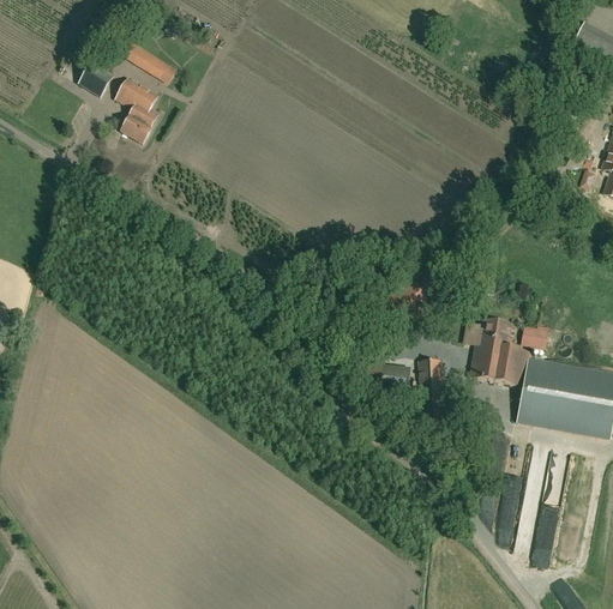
[(176,68),(130,40),(120,55),(167,83),(176,68)]
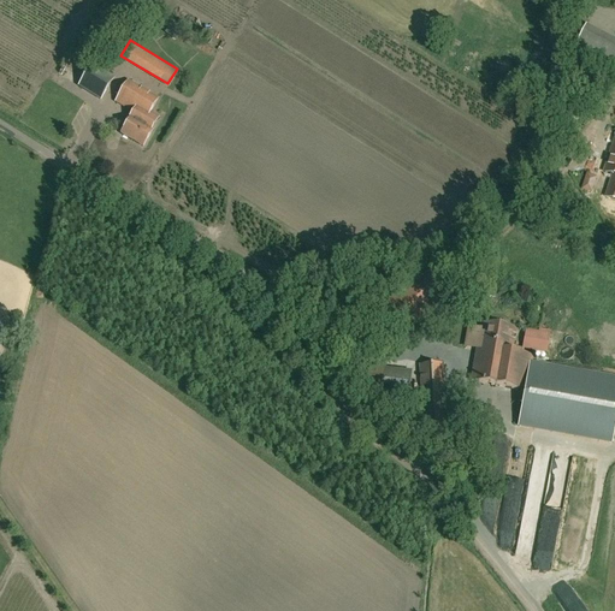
[(46,61),(33,59),(30,72),(45,73),(46,61)]
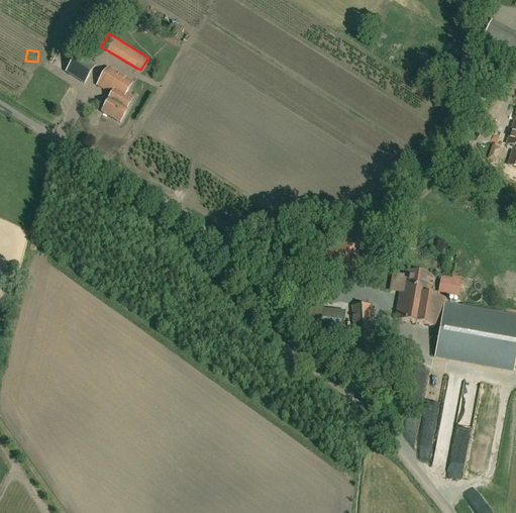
[(76,49),(64,69),(83,81),(95,61),(76,49)]
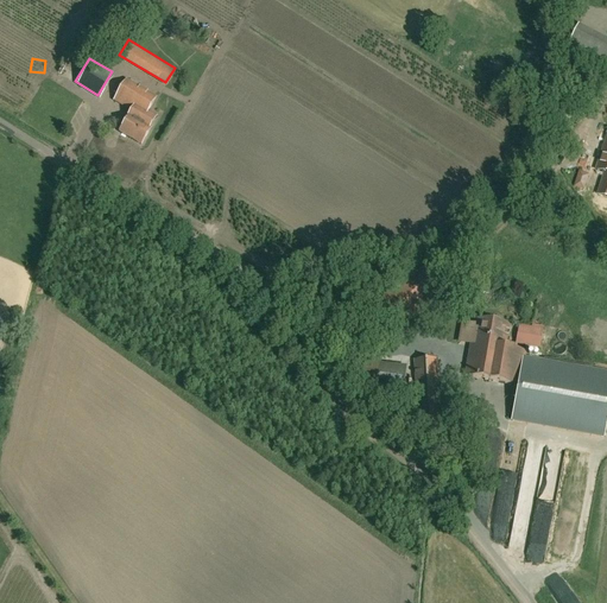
[(125,76),(113,96),(132,108),(128,114),(127,113),(118,128),(140,141),(149,126),(146,125),(151,118),(152,115),(145,110),(155,94),(125,76)]
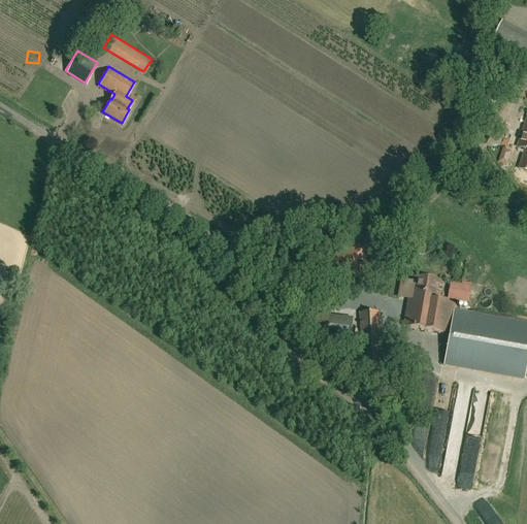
[(519,138),(517,144),(525,148),(519,166),(526,168),(526,115),(519,138)]
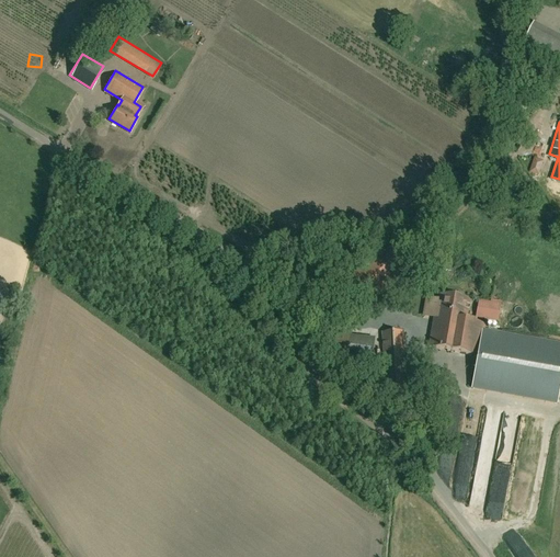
[(529,171),(540,175),(546,159),(535,156),(529,171)]
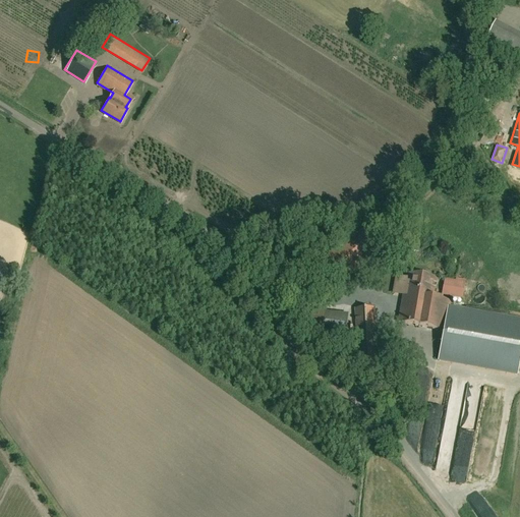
[(455,202),(461,190),(455,187),(449,197),(455,202)]
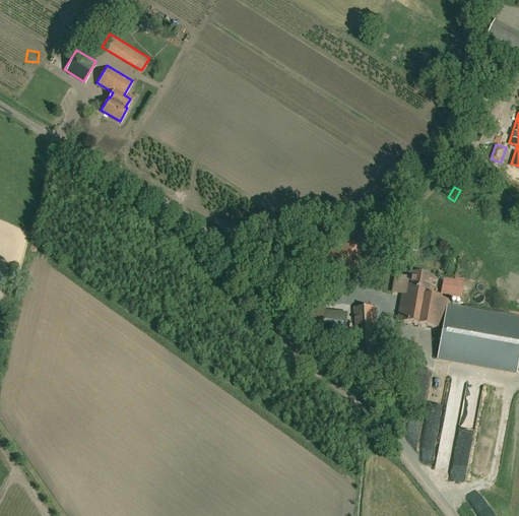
[(355,222),(326,251),(346,273),(376,246),(355,222)]
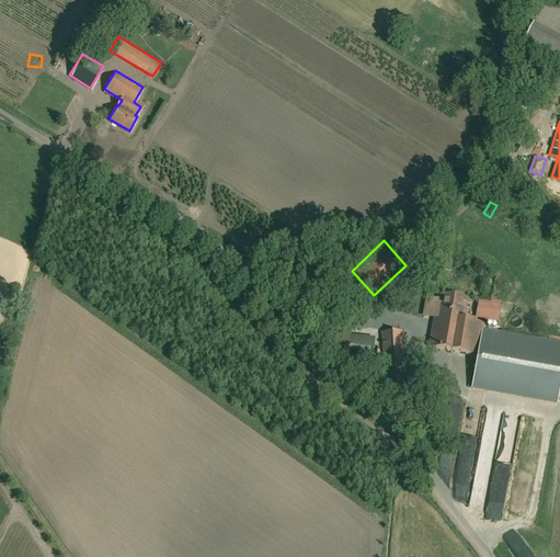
[(427,344),(476,353),(470,386),(556,401),(559,377),(559,343),(489,331),(489,337),(482,336),(484,321),(465,318),(468,297),(458,295),(459,291),(446,288),(446,293),(436,292),(427,344)]
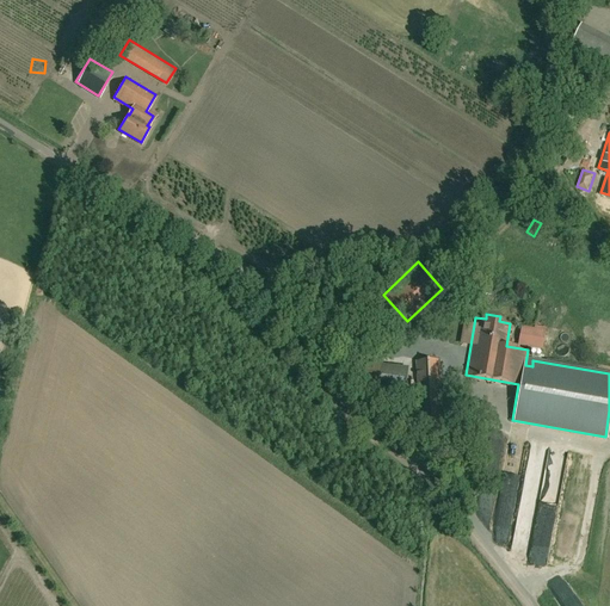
[(516,341),(541,346),(544,327),(542,327),(542,323),(533,322),(533,325),(519,322),(516,341)]
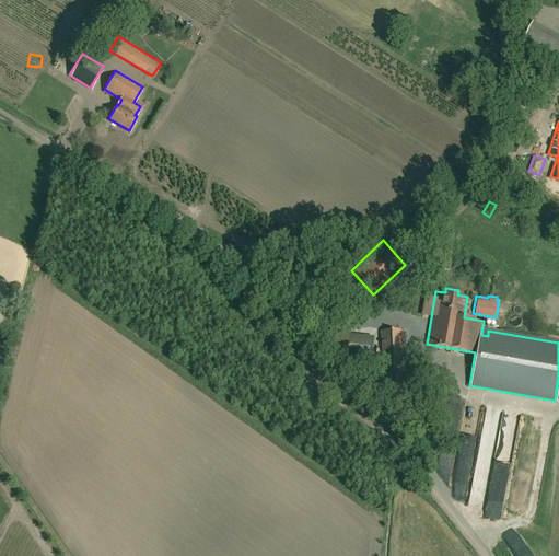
[(371,354),(373,334),(321,327),(317,354),(319,354),(319,359),(365,366),(368,362),(369,362),(370,354),(371,354)]
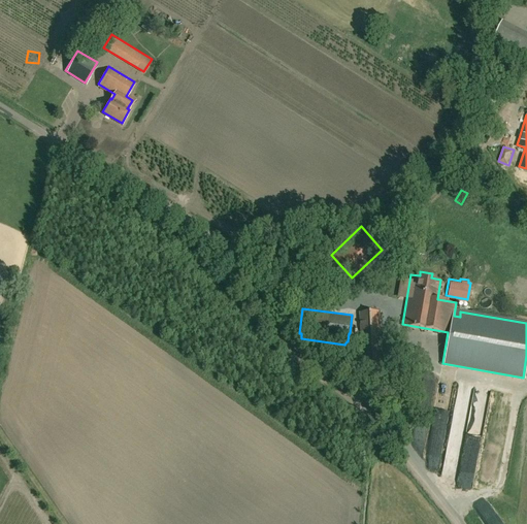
[(363,382),(383,381),(377,308),(358,309),(363,382)]
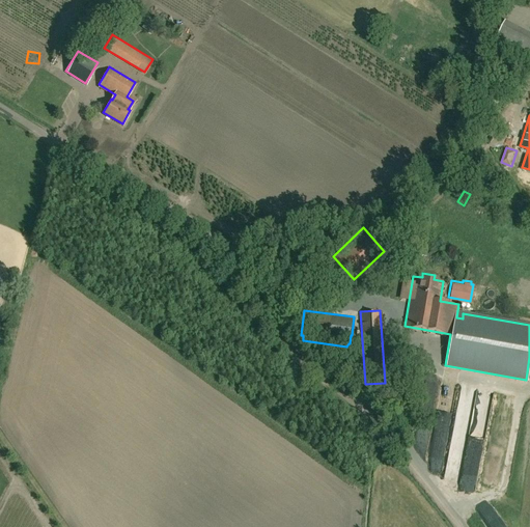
[(485,438),(489,421),(474,419),(471,435),(485,438)]
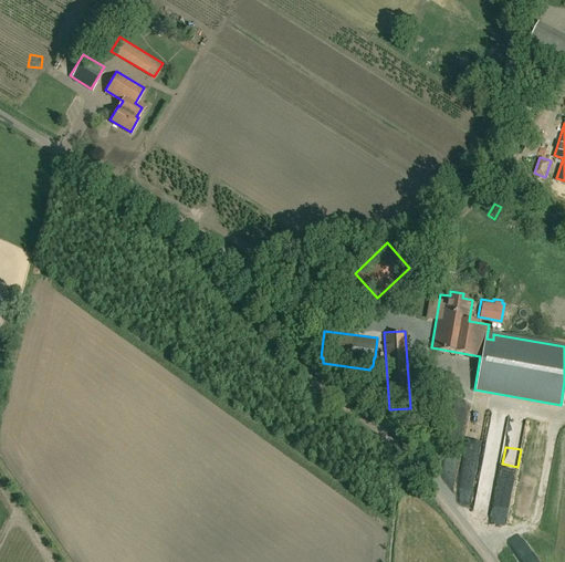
[(457,482),(472,486),(479,453),(462,449),(457,482)]
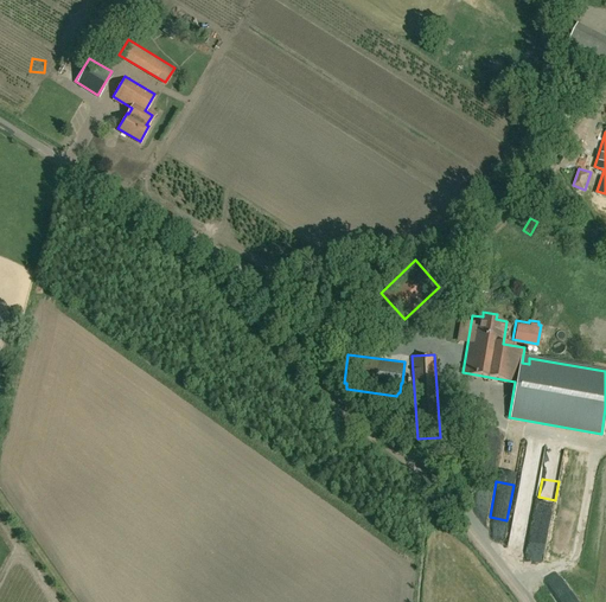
[(504,536),(508,522),(496,519),(493,532),(504,536)]
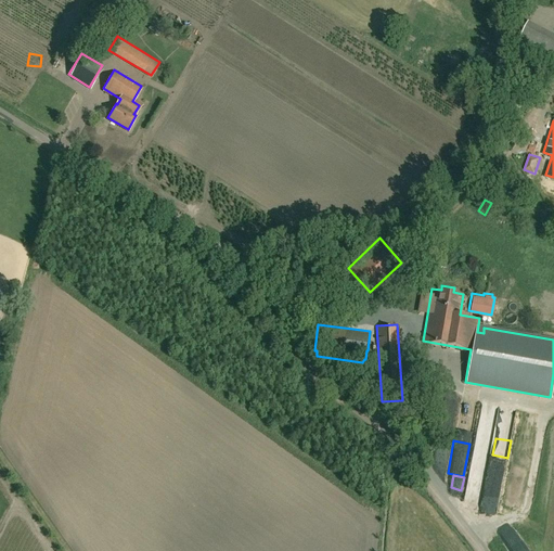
[(511,540),(513,535),(506,533),(510,523),(502,521),(499,537),(511,540)]
